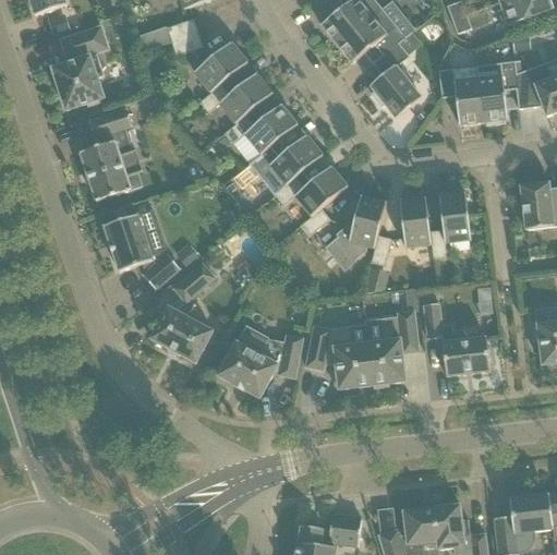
[(28,0),(34,15),(67,5),(64,0),(28,0)]
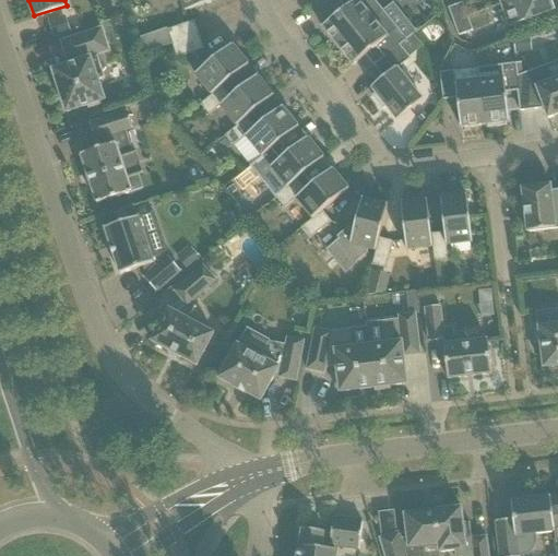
[(180,0),(183,9),(209,0),(180,0)]
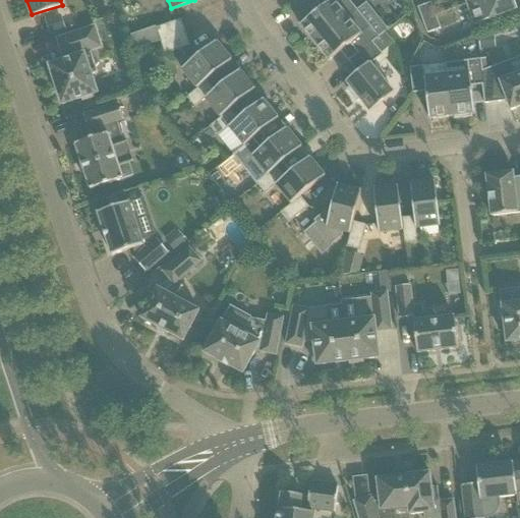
[(313,41),(355,7),(349,0),(316,0),(321,6),(299,23),(313,41)]
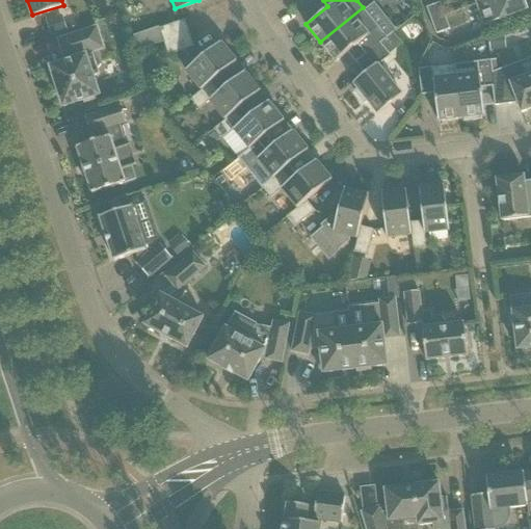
[(527,7),(524,0),(481,0),(476,2),(484,24),(527,7)]
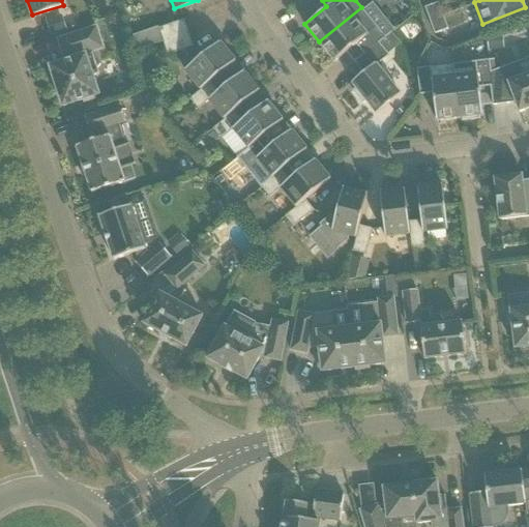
[(424,5),(429,19),(442,13),(437,1),(424,5)]
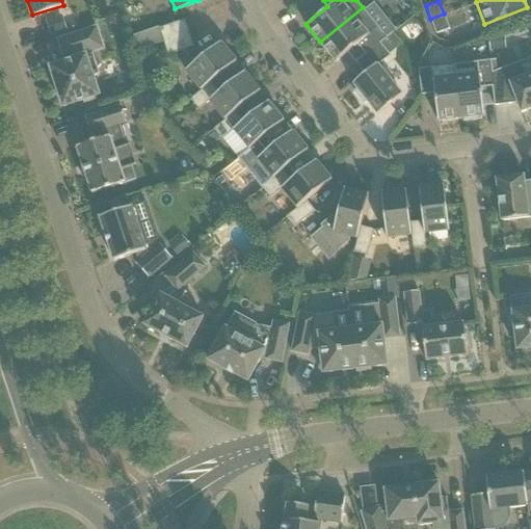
[(356,42),(364,52),(365,53),(379,41),(386,35),(363,7),(320,42),(335,60),(356,42)]
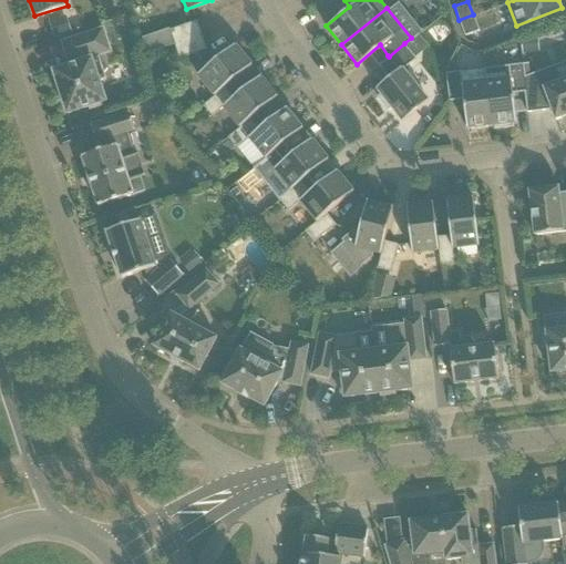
[(48,19),(52,34),(70,29),(64,13),(48,19)]
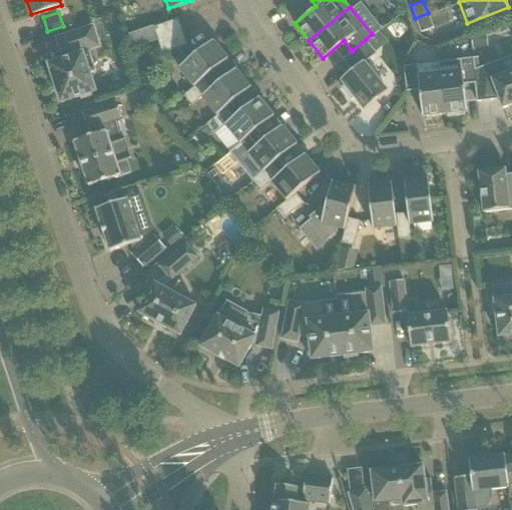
[(433,26),(428,13),(415,18),(420,30),(433,26)]
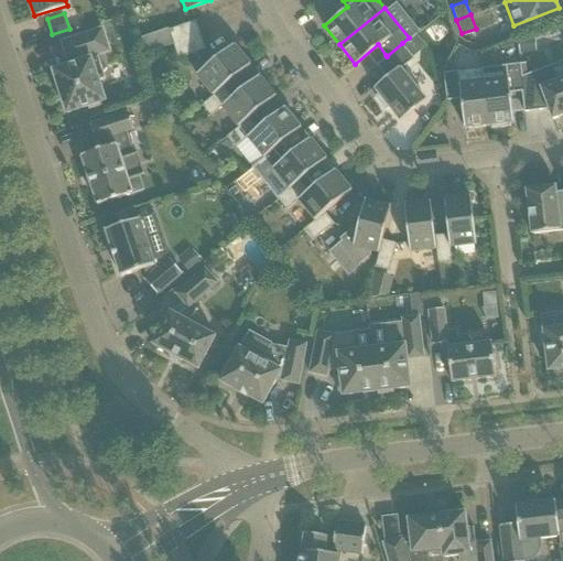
[(168,28),(173,42),(199,33),(195,19),(168,28)]
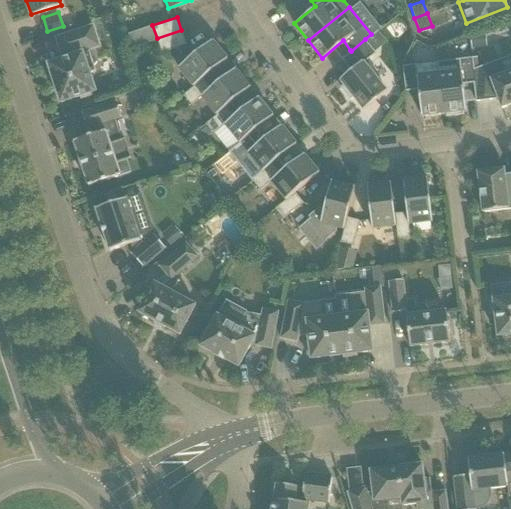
[(98,44),(92,24),(55,36),(63,58),(47,63),(60,101),(79,94),(80,97),(91,93),(90,91),(94,89),(88,71),(95,69),(88,47),(98,44)]
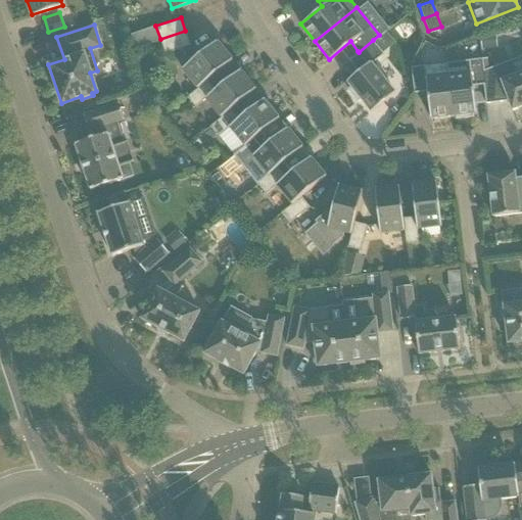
[(190,44),(185,31),(160,39),(164,52),(190,44)]
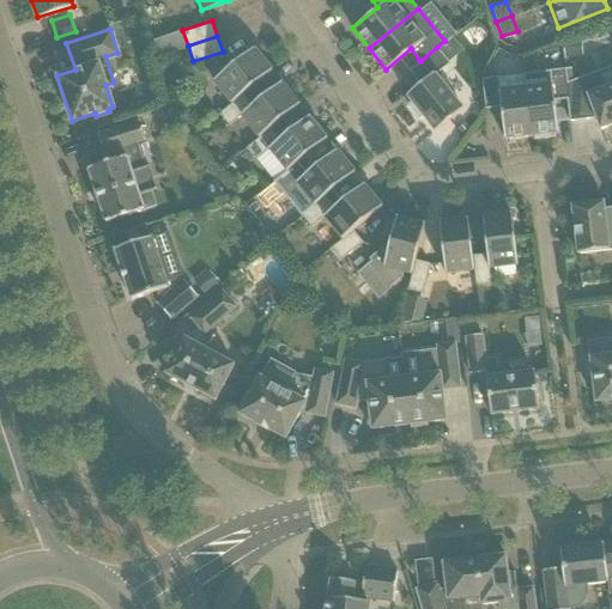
[(213,79),(231,102),(242,92),(271,69),(253,47),(213,79)]
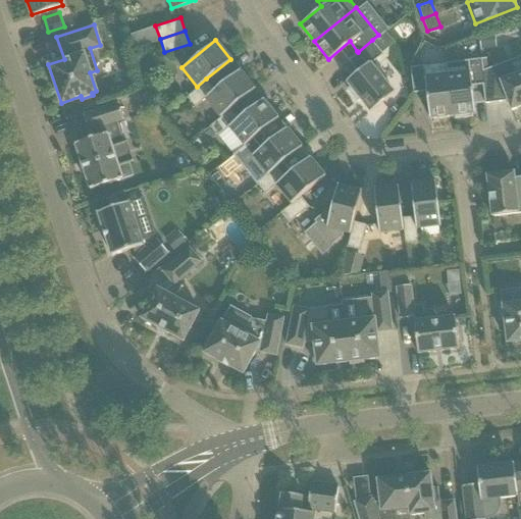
[(381,52),(372,40),(358,52),(357,51),(348,59),(357,70),(346,80),(350,85),(347,88),(356,99),(359,97),(370,110),(394,91),(370,62),(381,52)]
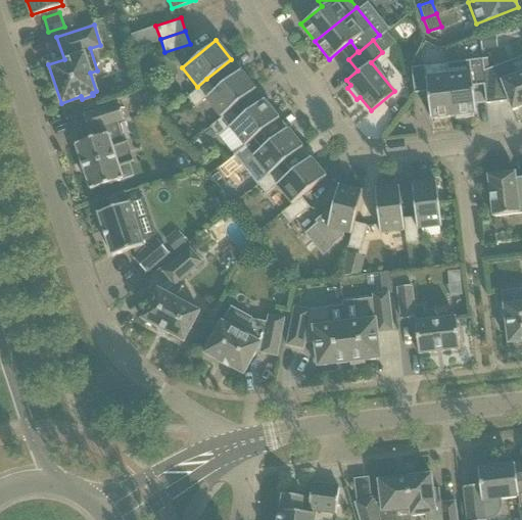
[(521,54),(483,69),(484,83),(483,83),(485,101),(508,99),(511,108),(521,104),(521,54)]
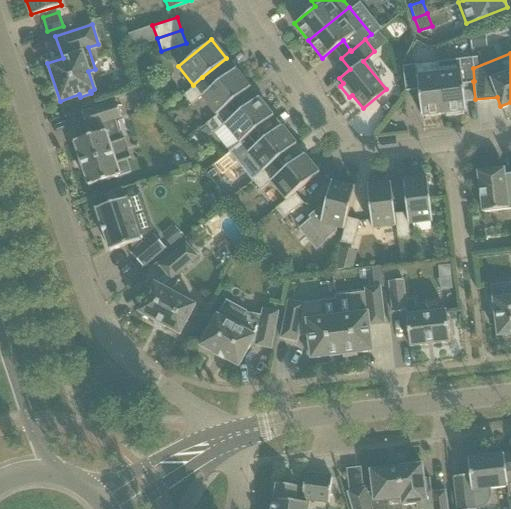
[(462,83),(473,81),(474,81),(473,68),(471,56),(437,60),(438,72),(443,112),(446,112),(446,113),(445,113),(445,114),(463,112),(462,111),(461,110),(465,109),(462,83)]
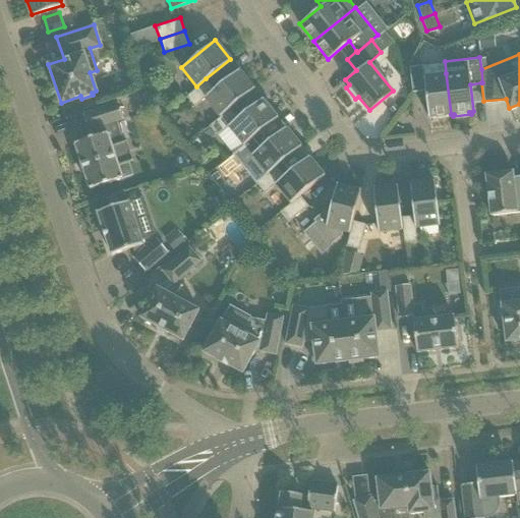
[(451,114),(446,73),(423,75),(422,64),(409,66),(412,92),(424,90),(428,117),(451,114)]
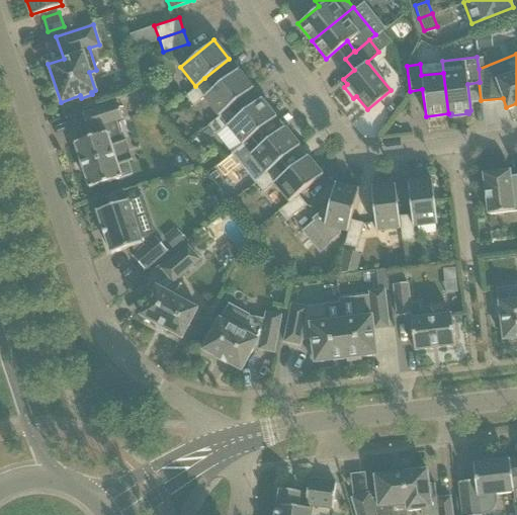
[(204,78),(195,86),(184,94),(192,104),(203,96),(219,114),(228,107),(252,87),(237,68),(212,88),(204,78)]
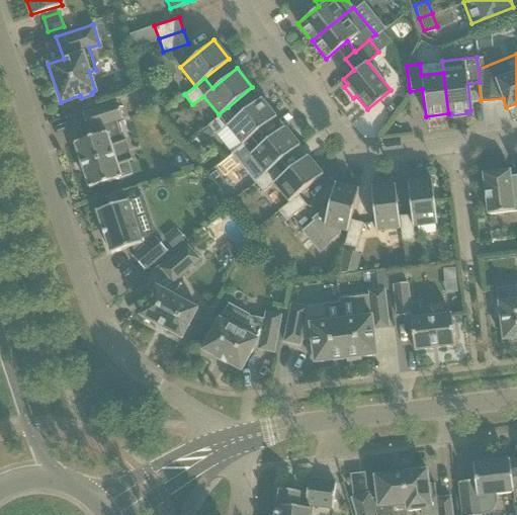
[(236,116),(228,107),(219,114),(207,123),(216,134),(227,124),(242,144),(251,136),(275,115),(260,97),(236,116)]
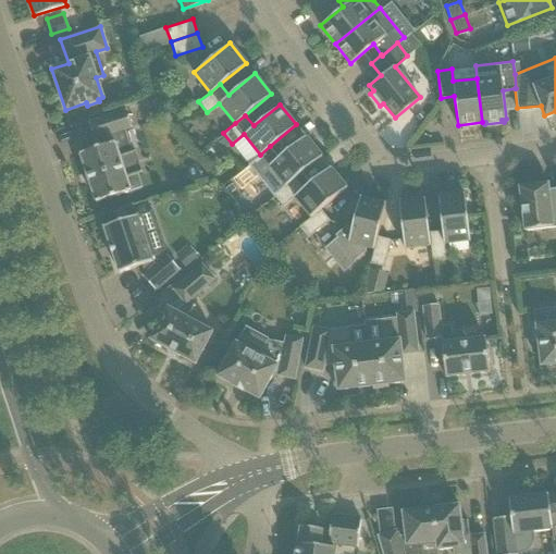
[(132,125),(125,108),(87,121),(93,137),(98,136),(100,145),(79,152),(85,170),(84,170),(89,183),(96,200),(130,189),(125,175),(141,170),(134,149),(130,150),(123,127),(132,125)]
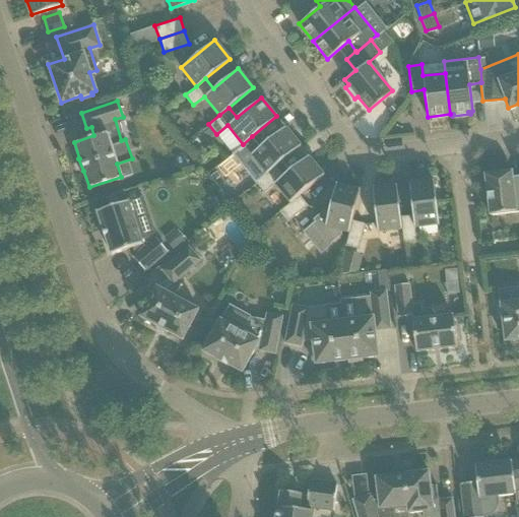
[(243,144),(232,152),(255,181),(275,165),(300,145),(284,126),(260,146),(252,136),(243,144)]
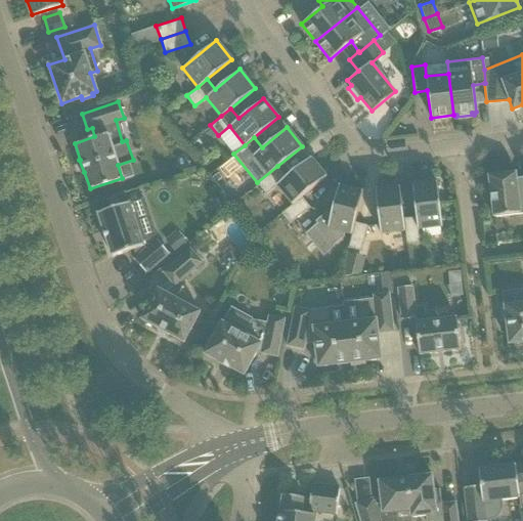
[(286,176),(277,166),(257,182),(265,192),(276,184),(292,203),(301,196),(325,175),(310,156),(286,176)]
